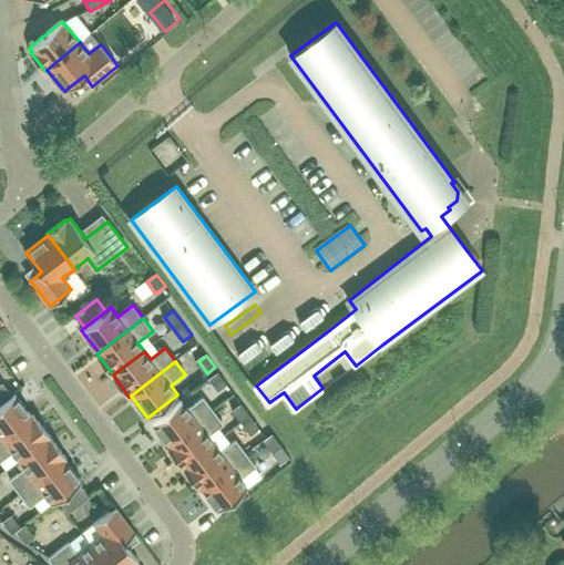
[(228,384),(219,372),(211,379),(219,391),(228,384)]
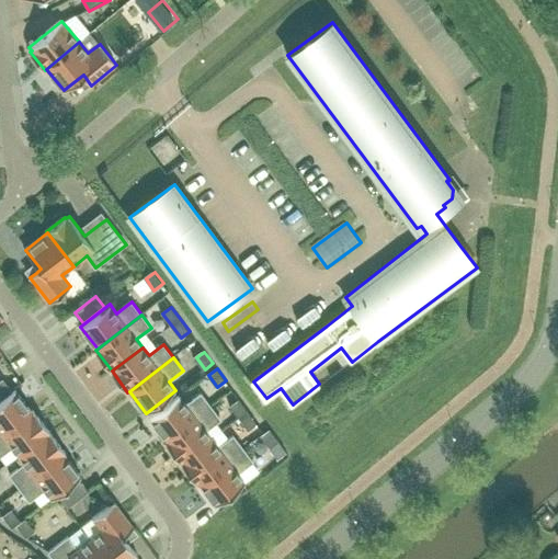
[(8,396),(0,401),(0,435),(32,412),(15,390),(8,396)]
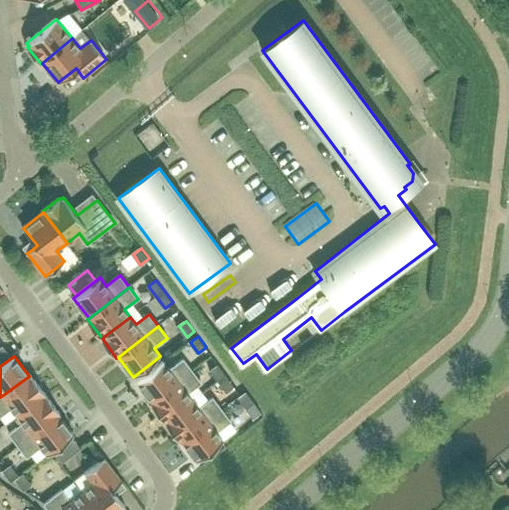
[(152,402),(193,371),(184,359),(170,369),(164,361),(137,382),(152,402)]
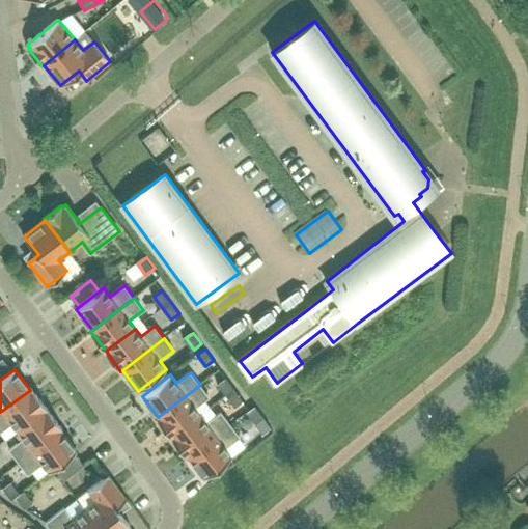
[(227,396),(235,389),(227,379),(219,385),(227,396)]
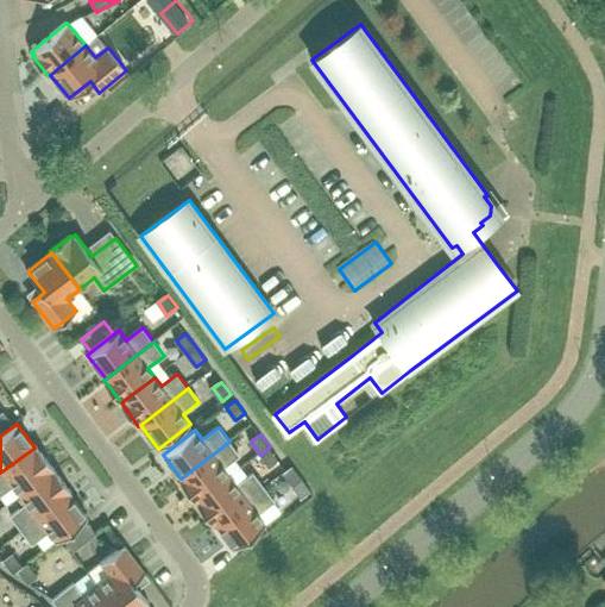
[(229,442),(181,479),(180,480),(196,502),(231,477),(224,468),(240,456),(229,442)]
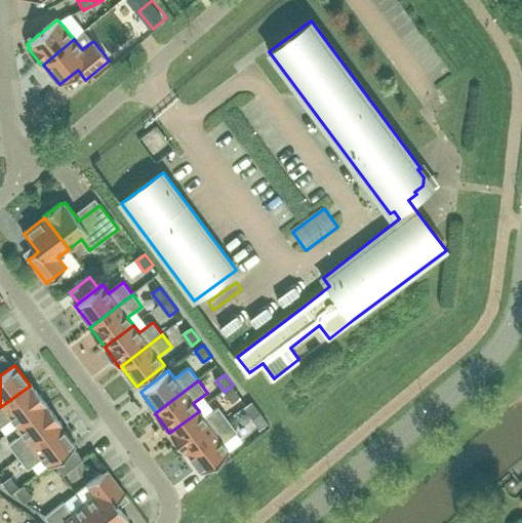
[(0,427),(12,418),(17,426),(47,404),(32,385),(30,386),(0,407),(0,427)]
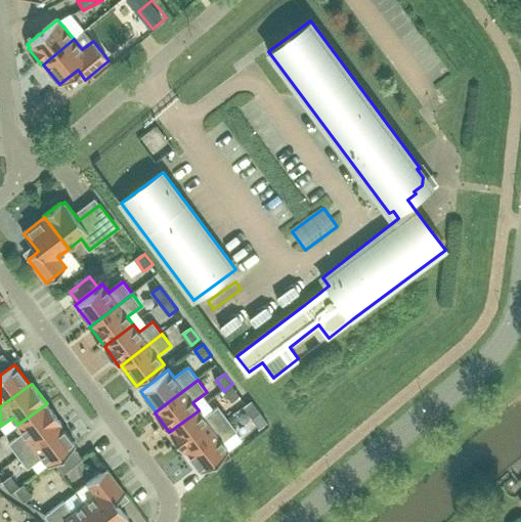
[(241,395),(232,384),(224,391),(232,402),(241,395)]
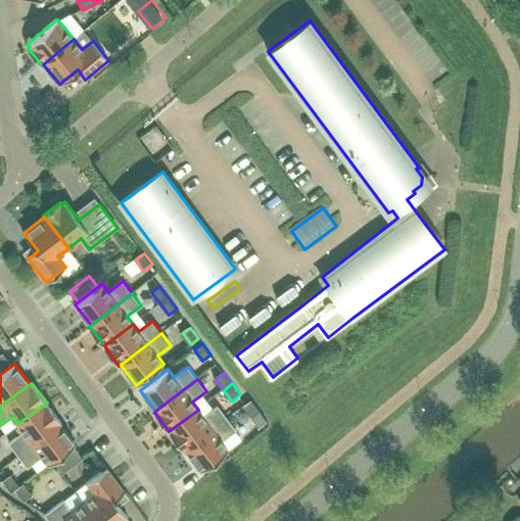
[(260,412),(251,400),(244,407),(252,417),(260,412)]
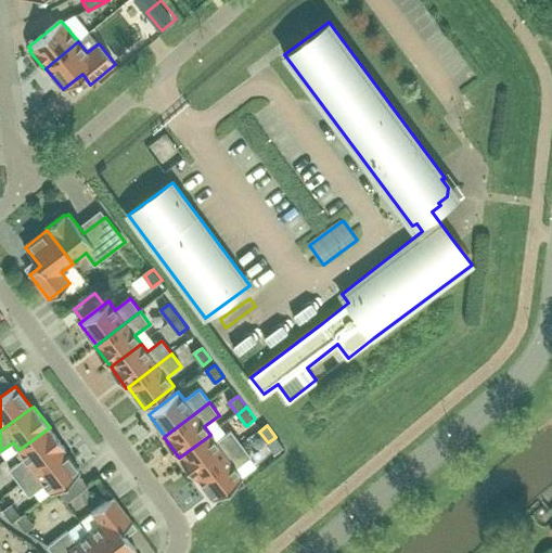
[(65,448),(50,427),(18,450),(25,459),(10,470),(20,483),(64,449),(65,448)]
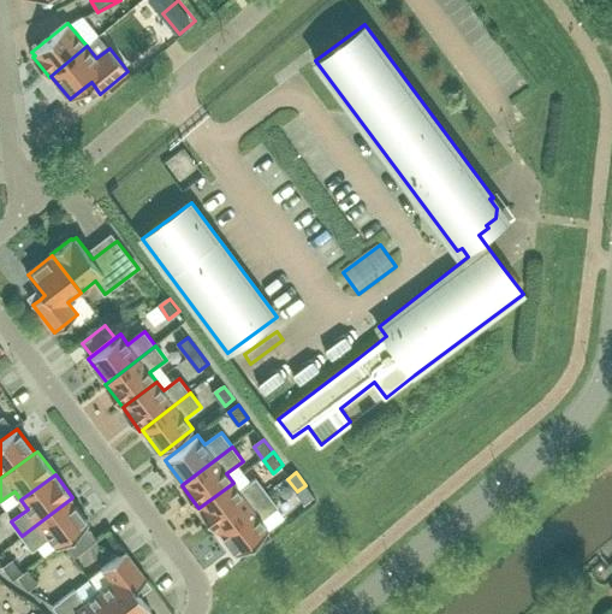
[(233,483),(198,508),(217,532),(219,530),(267,494),(256,479),(241,491),(233,483)]
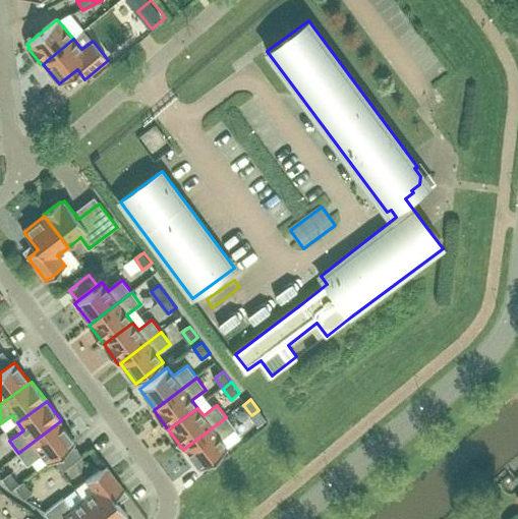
[(226,417),(185,448),(200,468),(228,448),(222,440),(235,428),(226,417)]
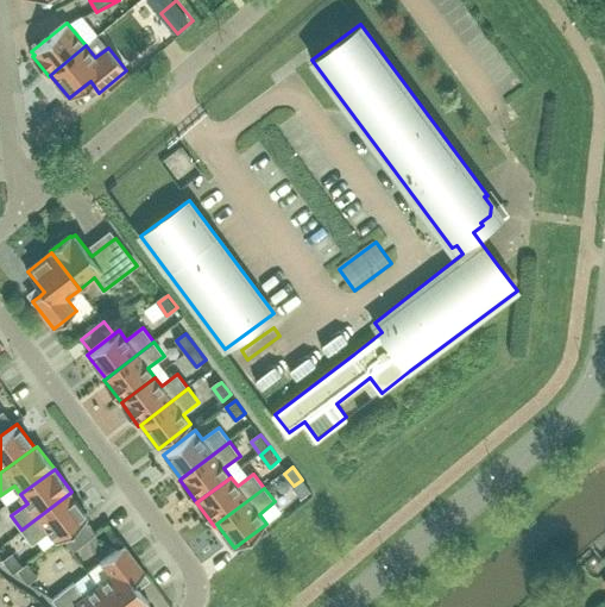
[(70,493),(21,530),(32,544),(49,532),(56,542),(88,518),(70,493)]
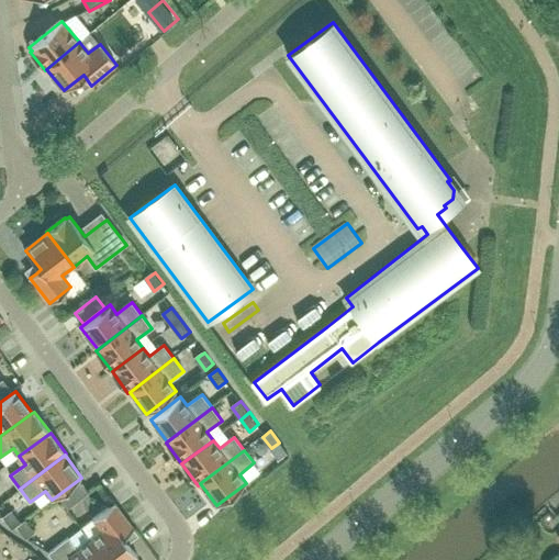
[(115,500),(105,485),(94,493),(88,484),(68,499),(86,522),(115,500)]
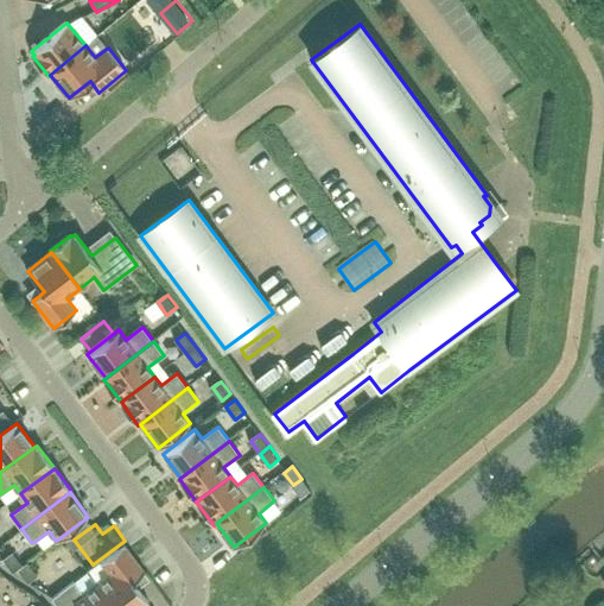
[(99,584),(115,605),(146,605),(150,603),(134,581),(146,573),(125,544),(101,562),(110,575),(99,584)]
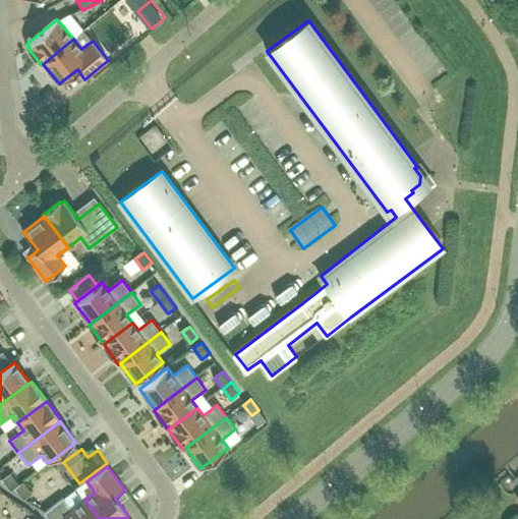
[(15,487),(23,482),(22,481),(19,484),(11,473),(2,480),(10,491),(15,487)]
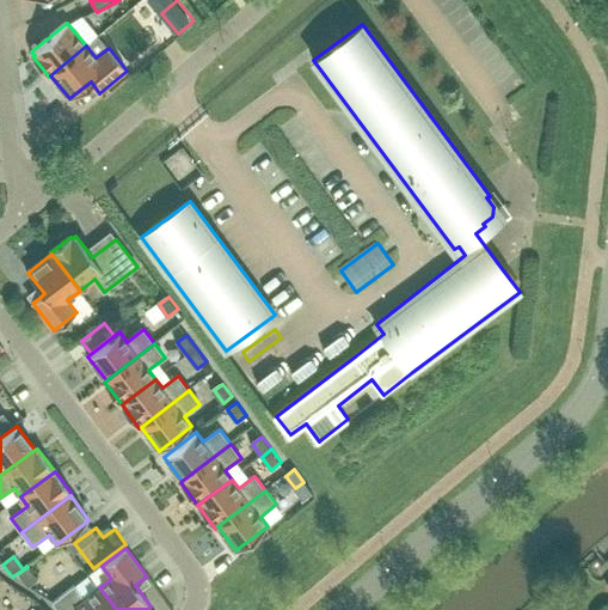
[(37,580),(28,567),(18,573),(28,586),(37,580)]
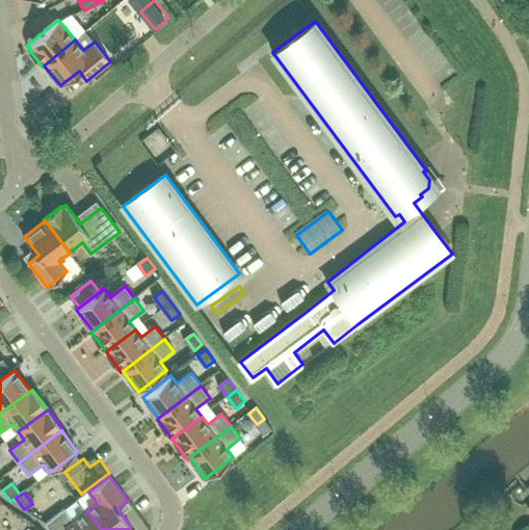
[(101,529),(86,510),(78,500),(47,523),(51,529),(101,529)]
